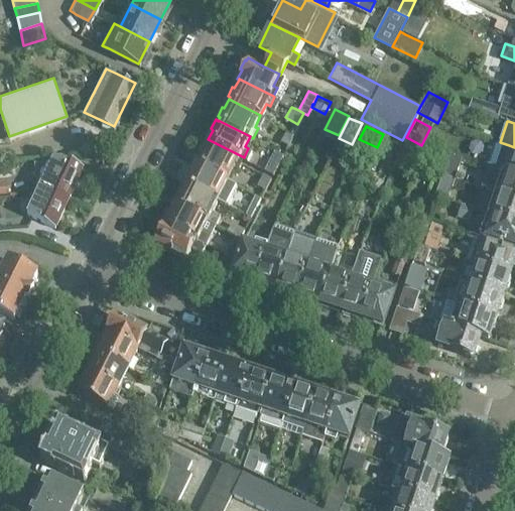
[(284,143),(290,133),(281,129),(276,139),(284,143)]
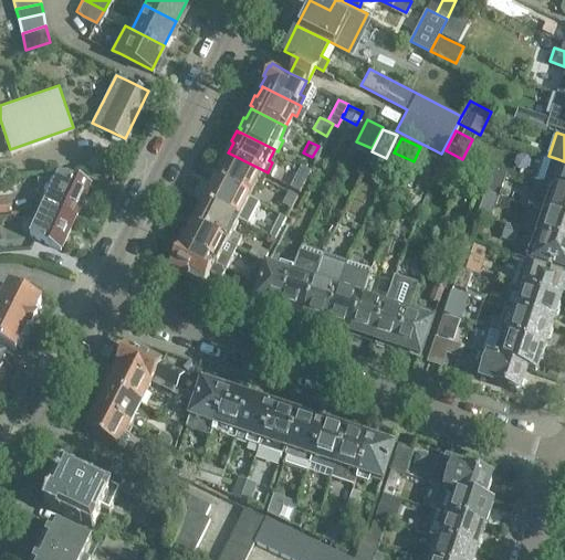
[(431,172),(432,169),(439,156),(426,150),(418,167),(431,172)]
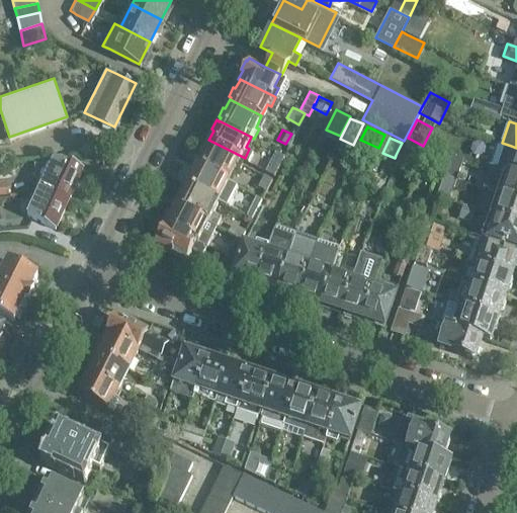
[(395,158),(392,164),(407,171),(416,150),(402,143),(396,155),(395,158)]
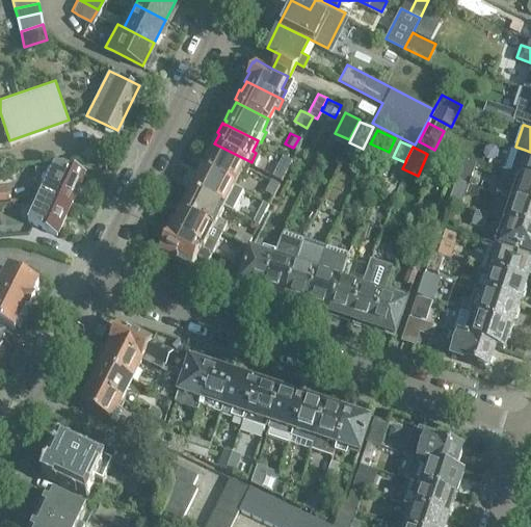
[(203,166),(203,167),(235,184),(240,173),(244,175),(248,166),(213,148),(208,157),(206,156),(201,165),(203,166)]
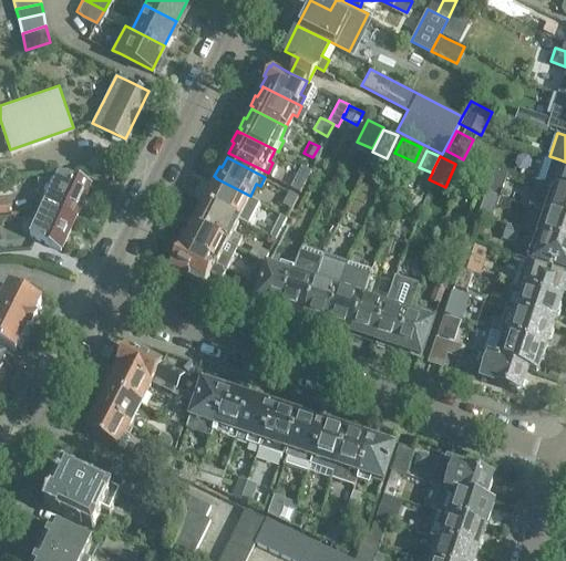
[(565,162),(559,159),(556,173),(562,174),(557,185),(565,187),(565,162)]
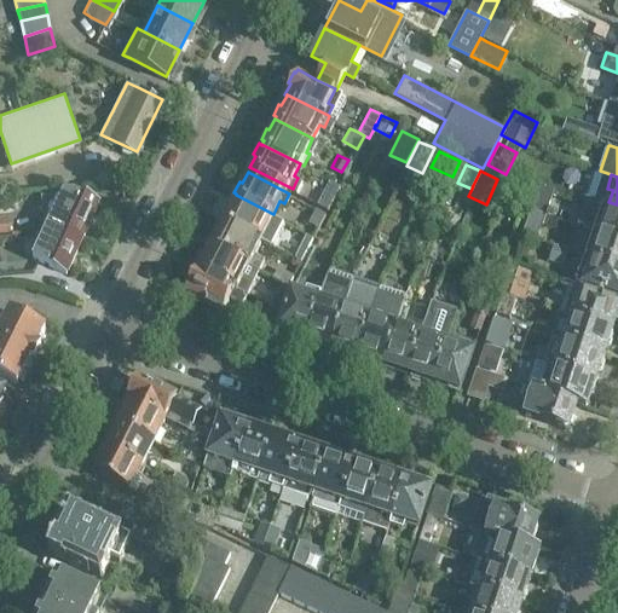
[(328,206),(339,184),(328,178),(317,201),(328,206)]
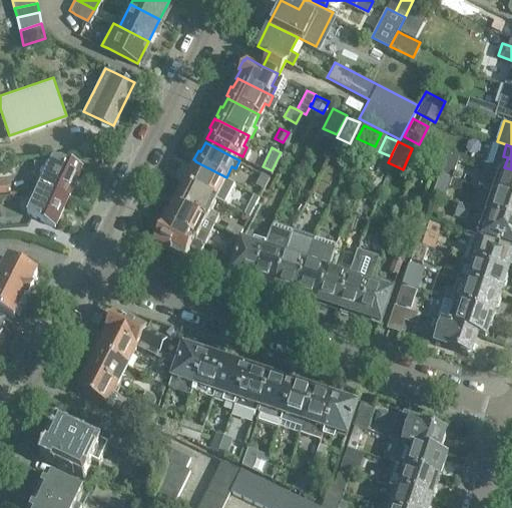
[(448,150),(441,170),(452,174),(459,154),(448,150)]
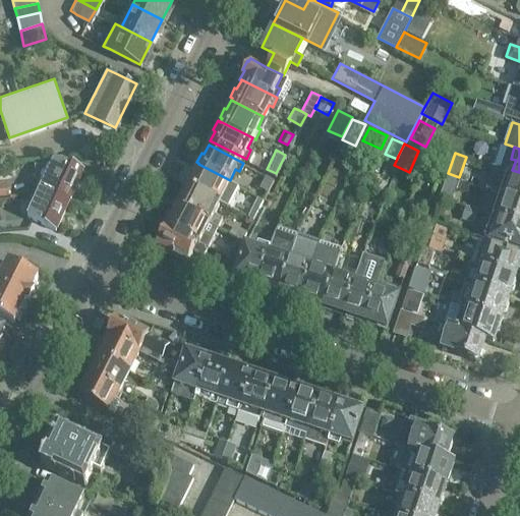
[(42,183),(69,195),(81,167),(66,161),(54,156),(42,183)]
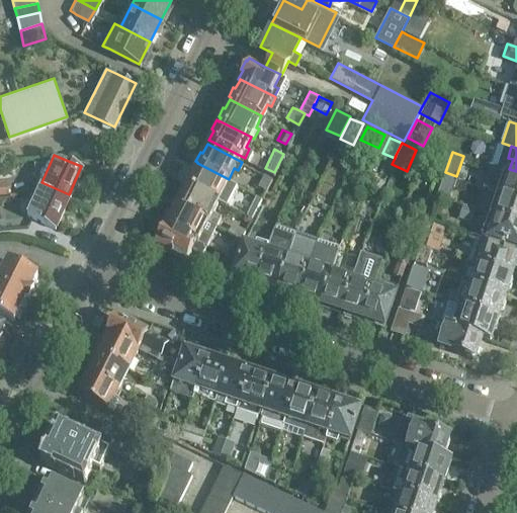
[(187,181),(186,183),(219,199),(225,188),(228,189),(232,180),(229,179),(197,163),(192,173),(189,171),(185,180),(187,181)]
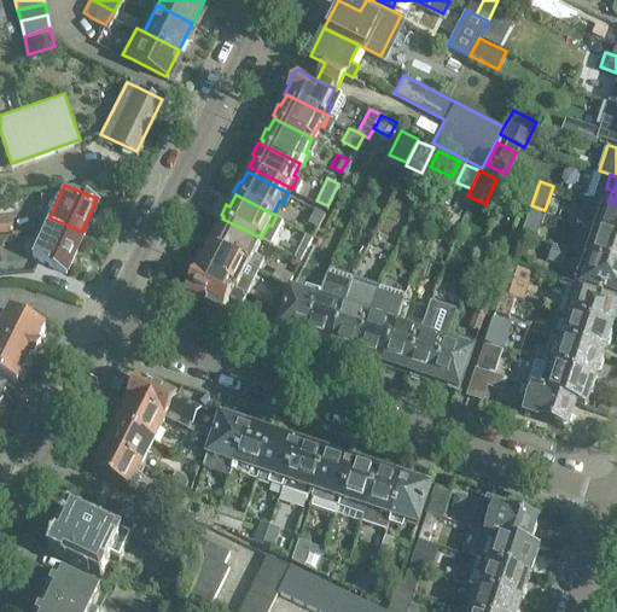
[(593,226),(599,228),(616,233),(616,204),(607,202),(601,200),(585,194),(576,221),(593,226)]
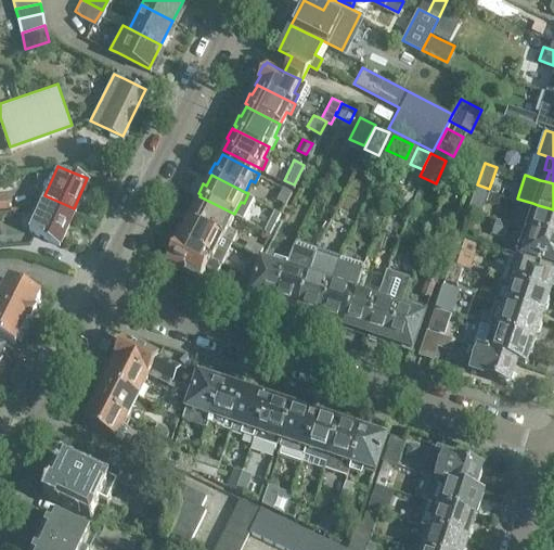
[(477,184),(468,207),(481,212),(489,189),(477,184)]
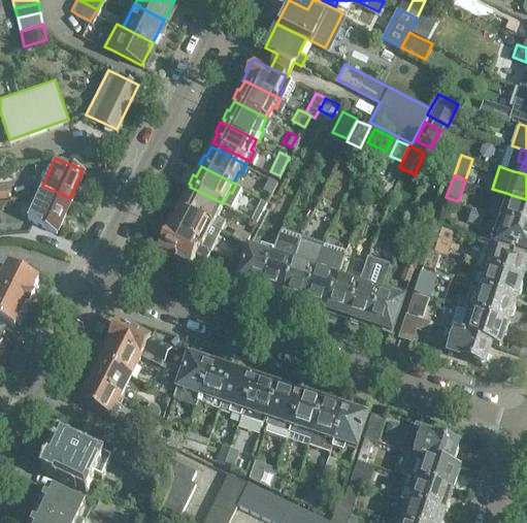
[(271,191),(277,180),(269,176),(264,188),(271,191)]
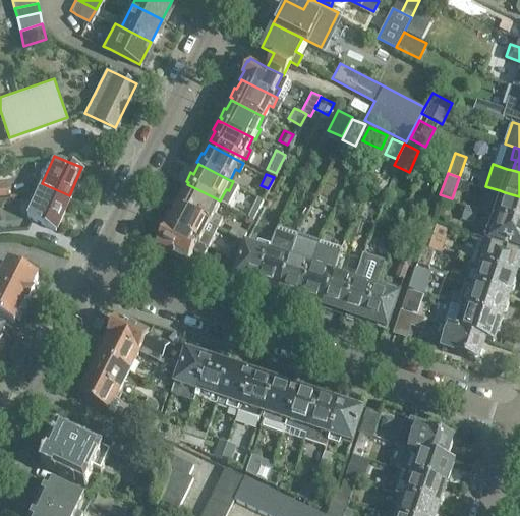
[(0,194),(8,194),(7,180),(0,180),(0,194)]
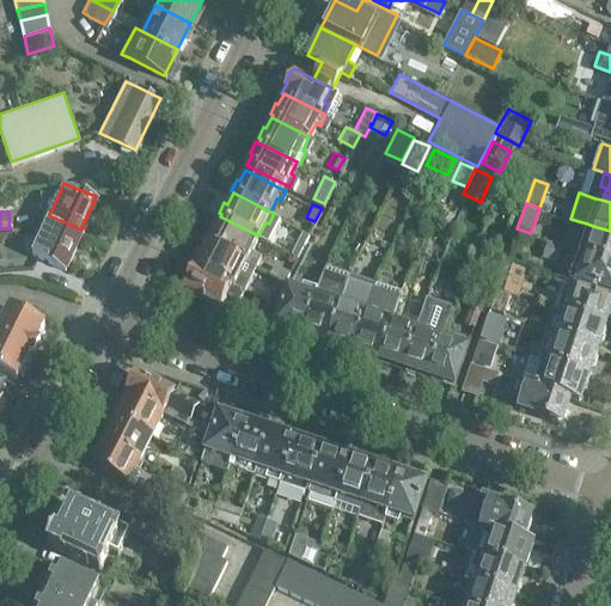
[(65,267),(71,253),(81,230),(49,215),(48,215),(31,252),(65,267)]
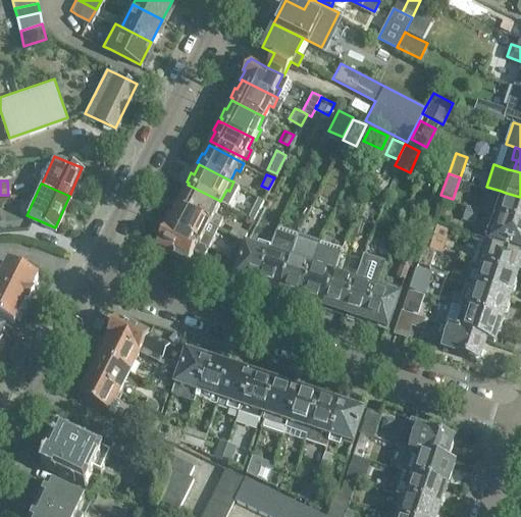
[(176,206),(209,222),(212,224),(217,214),(214,212),(220,201),(188,185),(187,187),(185,186),(179,195),(181,196),(176,206)]
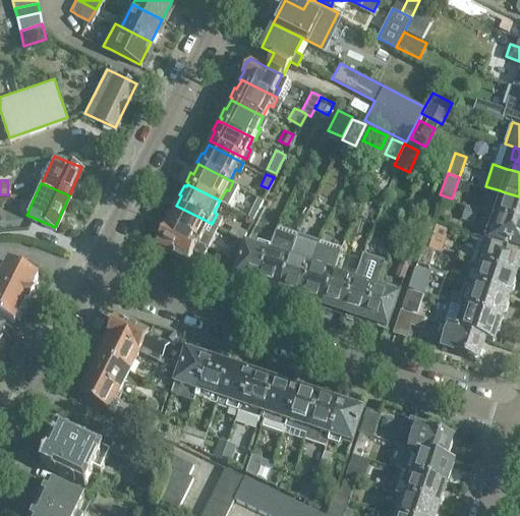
[(519,196),(505,192),(500,190),(496,203),(501,204),(498,215),(519,221),(519,196)]
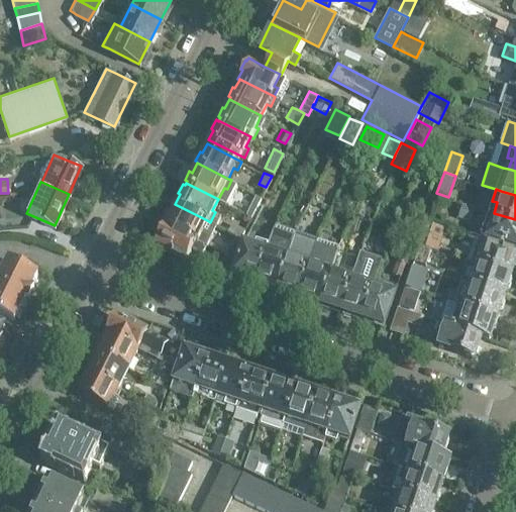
[(16,193),(8,193),(0,193),(0,213),(18,212),(16,193)]
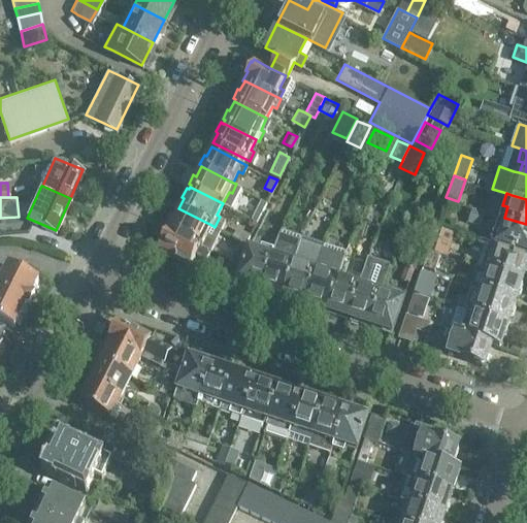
[(256,220),(265,199),(260,197),(250,217),(256,220)]
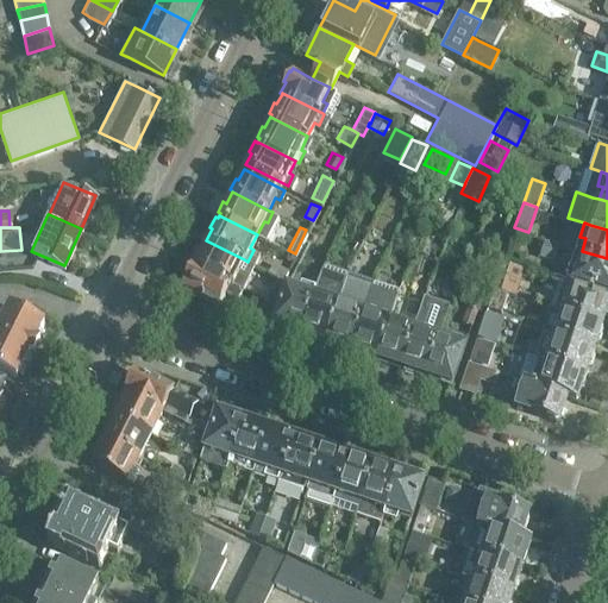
[(538,252),(553,258),(558,243),(543,238),(538,252)]
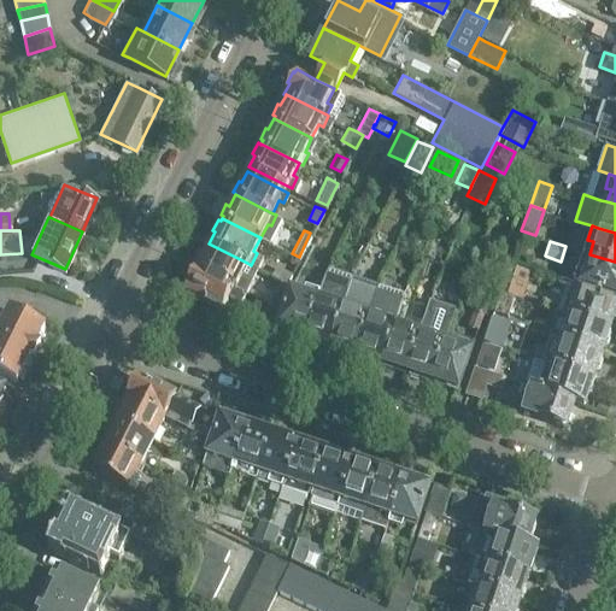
[(245,292),(246,292),(251,281),(241,276),(247,263),(209,244),(209,245),(206,244),(200,254),(203,256),(198,265),(197,266),(245,292)]
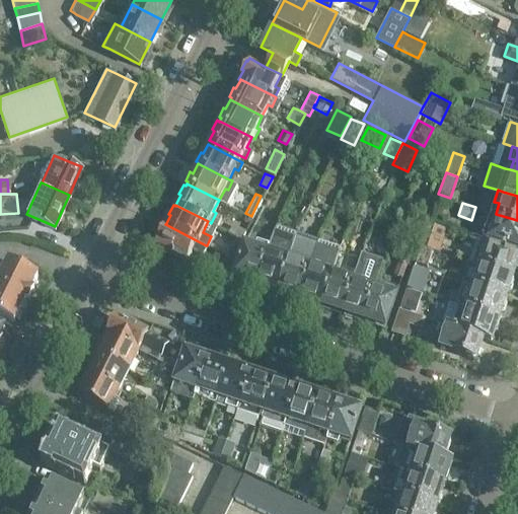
[(517,220),(496,214),(490,212),(489,215),(487,223),(492,225),(488,236),(517,246),(517,220)]
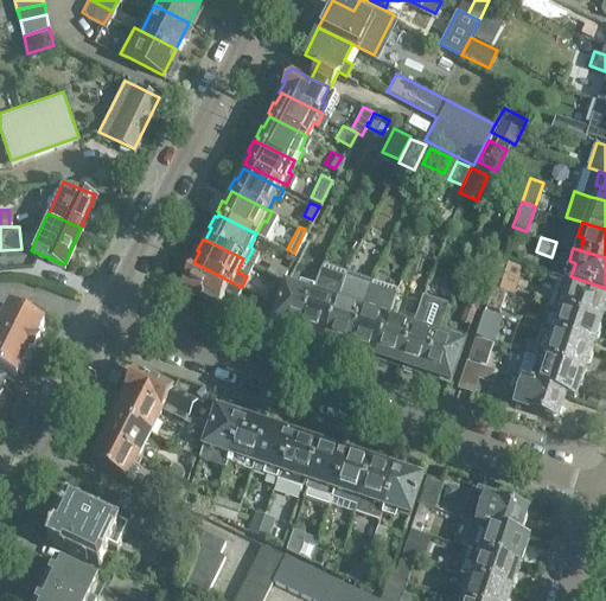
[(287,267),(272,259),(266,269),(276,274),(281,277),(287,267)]
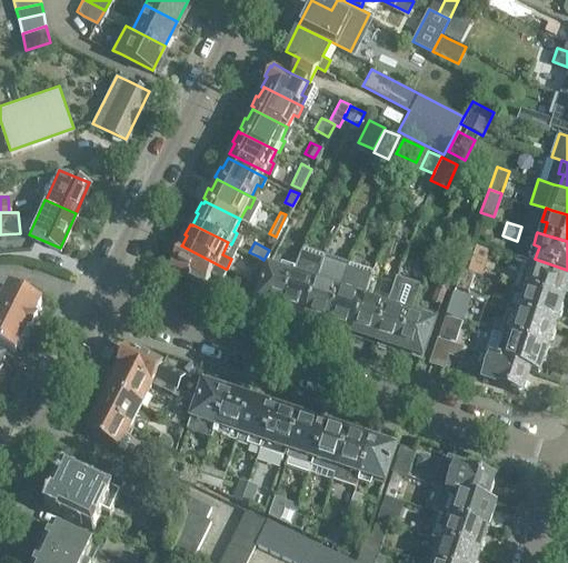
[(181,245),(182,244),(181,243),(176,254),(173,253),(168,263),(170,264),(169,267),(203,284),(210,271),(221,278),(226,269),(181,245)]
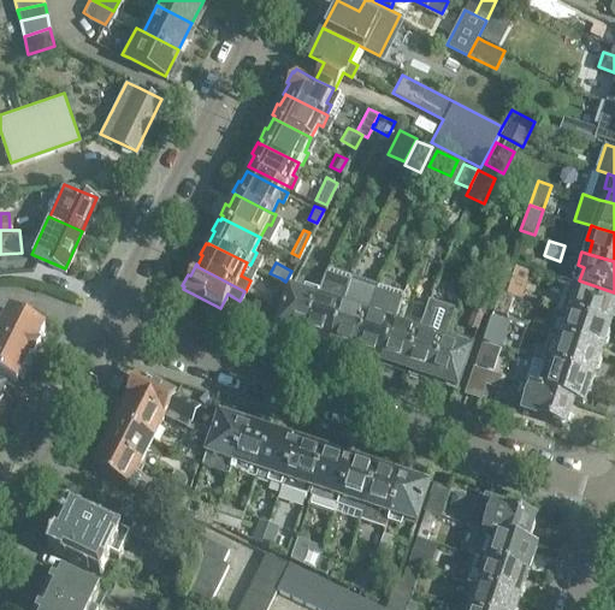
[(507,264),(498,290),(507,292),(515,266),(507,264)]
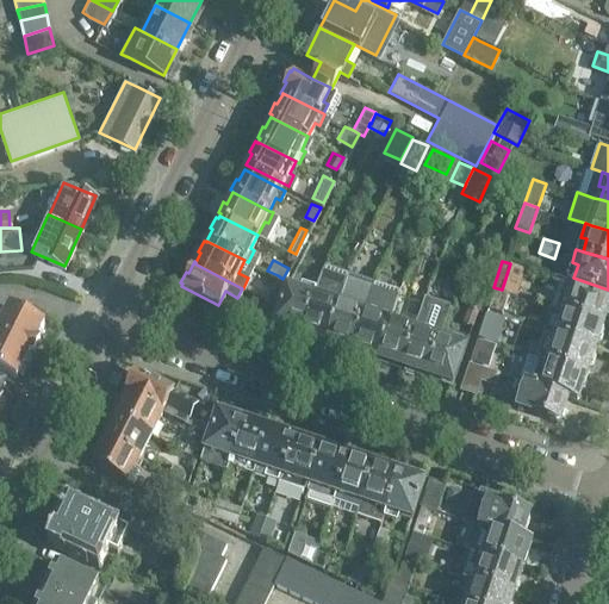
[(316,286),(300,330),(304,331),(303,334),(312,337),(314,335),(327,340),(348,274),(322,266),(316,286)]
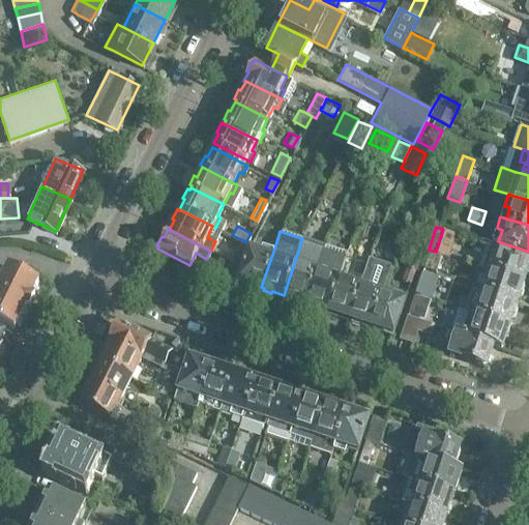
[(302,238),(284,295),(286,295),(285,297),(293,300),(294,298),(304,302),(324,245),(302,238)]
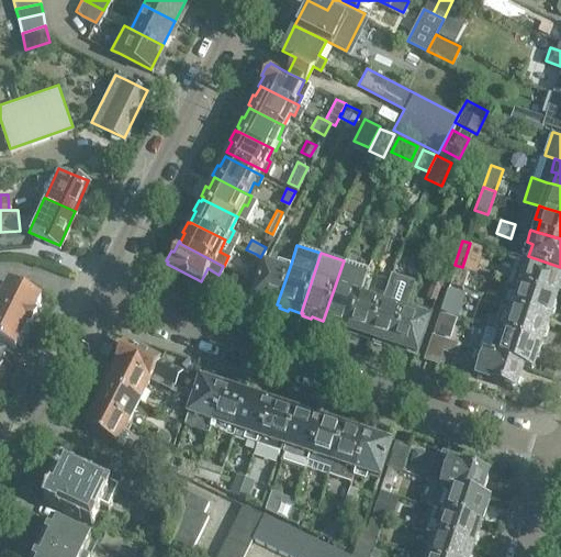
[(256,254),(244,277),(250,280),(253,281),(262,260),(260,257),(256,254)]
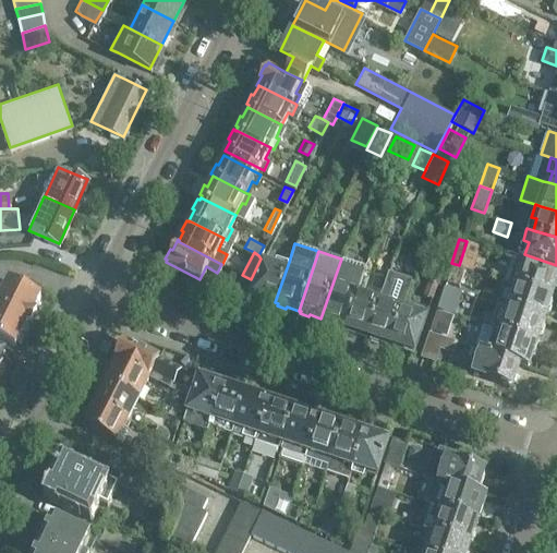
[(504,279),(515,283),(549,295),(554,285),(556,285),(556,281),(556,274),(556,275),(556,274),(556,269),(511,255),(508,267),(504,279)]
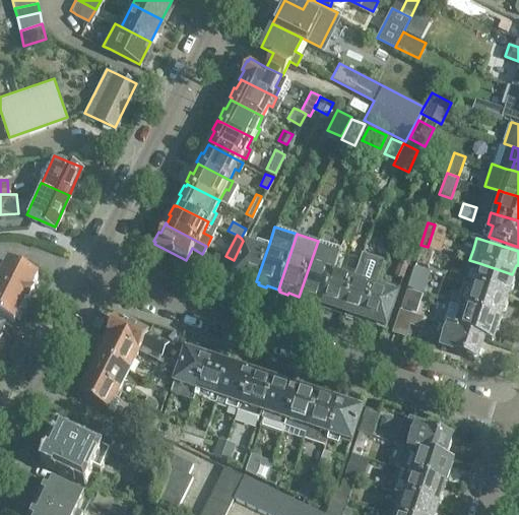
[(255,245),(245,242),(234,274),(238,275),(237,277),(245,280),(245,278),(256,281),(269,244),(257,240),(255,245)]
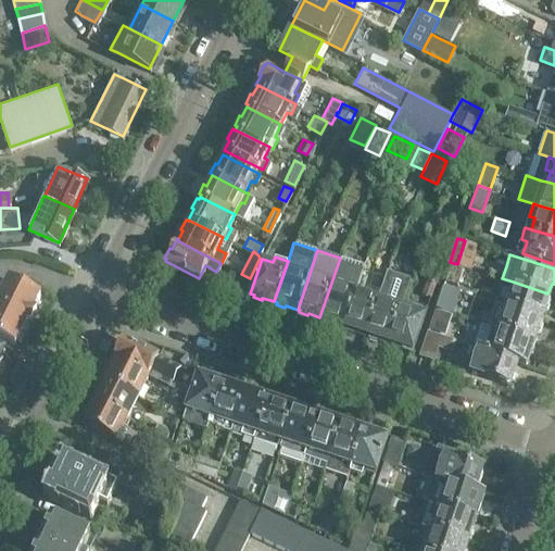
[(340,258),(319,317),(323,317),(322,320),(330,323),(331,321),(342,325),(354,289),(363,265),(340,258)]
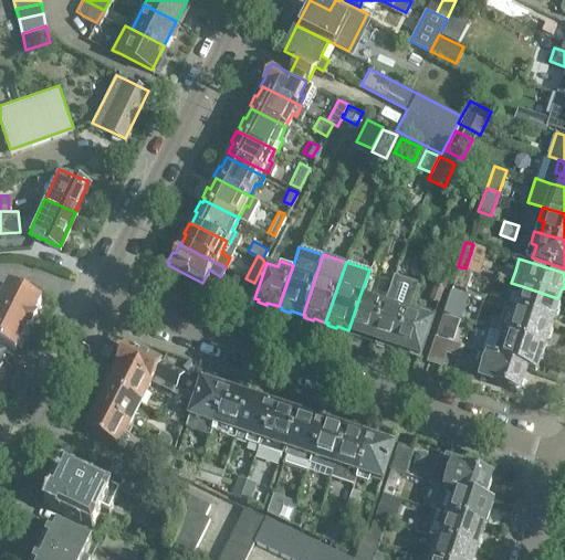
[(458,266),(452,284),(464,287),(471,270),(466,268),(458,266)]
